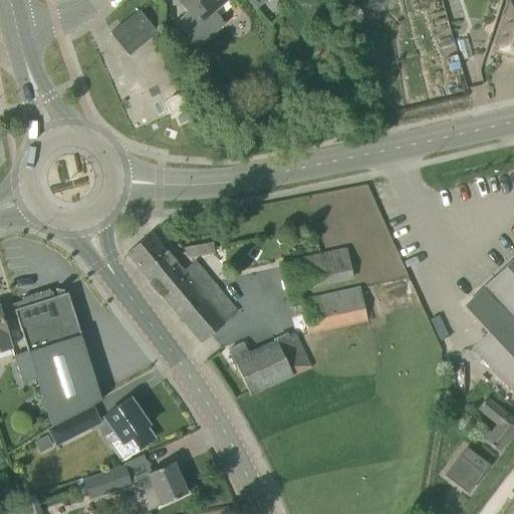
[(226,0),(178,0),(189,12),(177,23),(197,45),(223,23),(213,11),(226,0)]
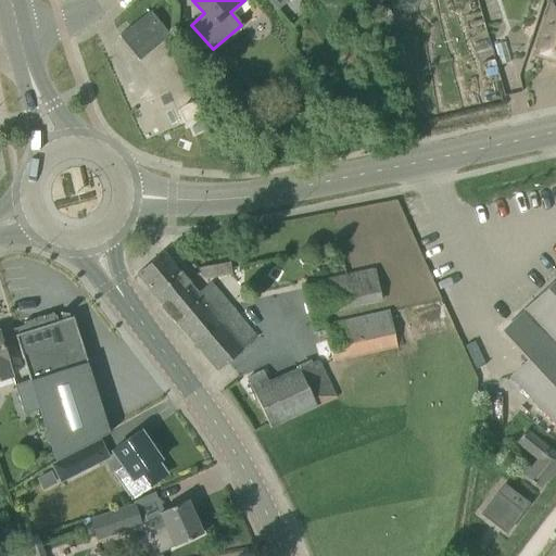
[(269,0),(278,10),(289,0),(269,0)]
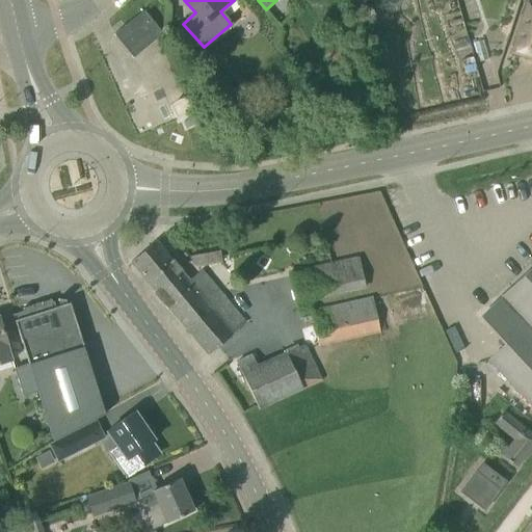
[(531,3),(527,1),(510,53),(531,59),(531,3)]
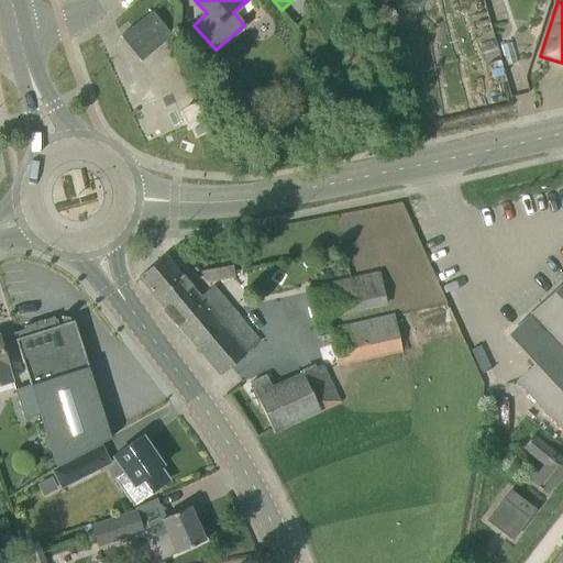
[(152,11),(120,36),(140,61),(172,35),(152,11)]
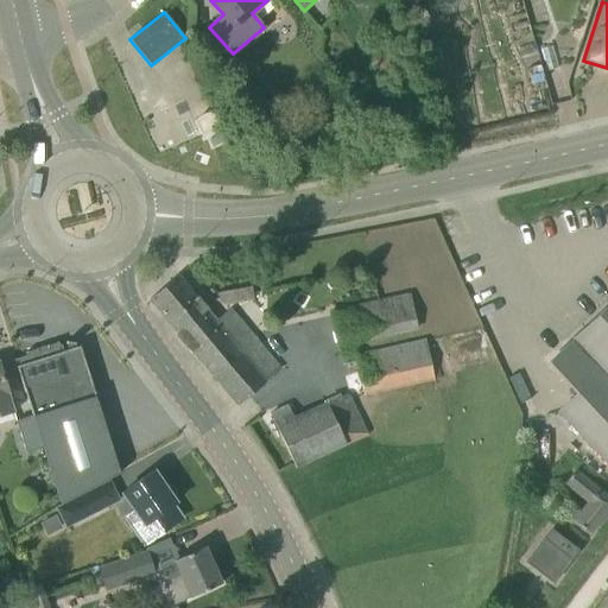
[(209,112),(192,119),(198,134),(215,127),(209,112)]
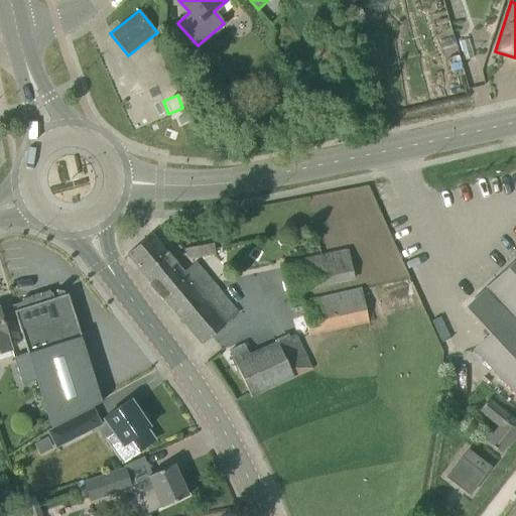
[(126,254),(137,267),(142,262),(146,266),(165,250),(151,234),(126,254)]
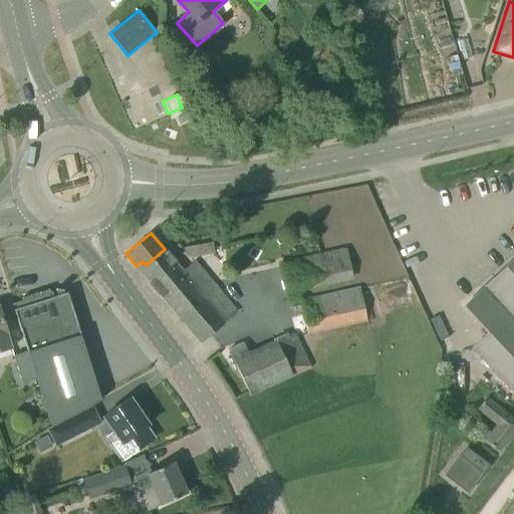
[(193,258),(215,254),(213,242),(184,247),(185,256),(193,258)]
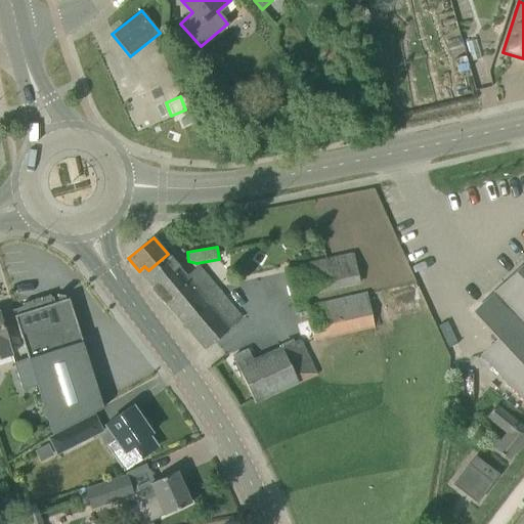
[(186,277),(168,254),(148,270),(144,266),(139,271),(153,287),(151,288),(172,312),(173,312),(205,350),(220,337),(241,320),(199,268),(186,277)]
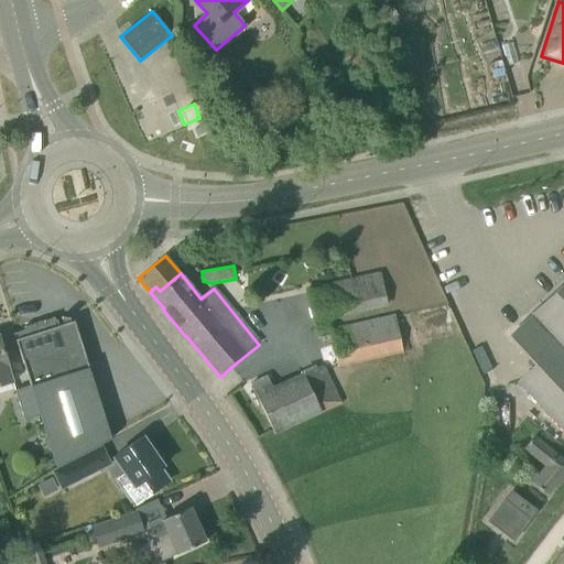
[(306,290),(313,321),(316,333),(329,331),(326,318),(387,305),(379,273),(306,290)]
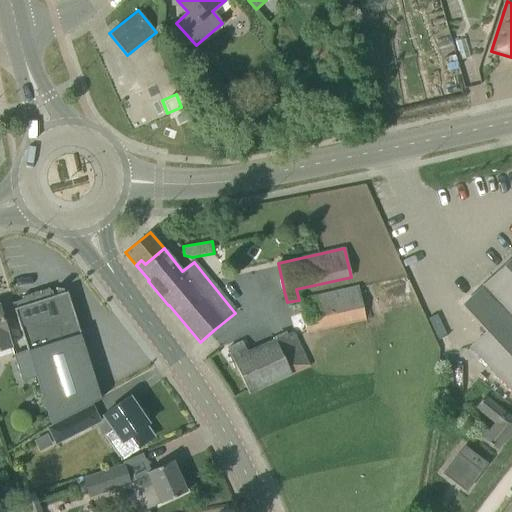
[(511,257),(461,305),(485,332),(471,345),(511,389),(511,257)]
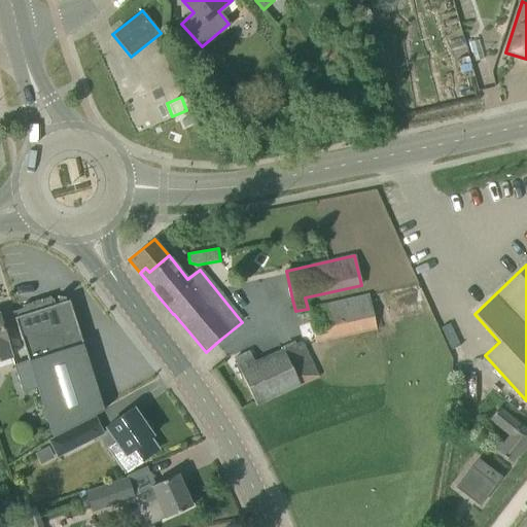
[(316,342),(376,328),(369,295),(308,309),(316,342)]
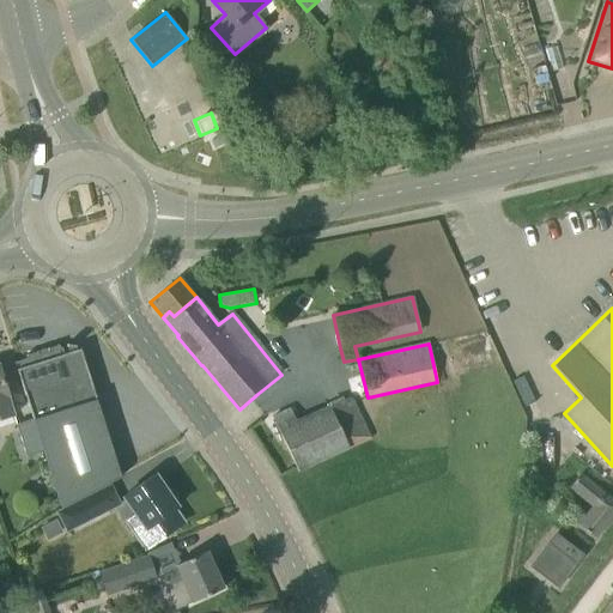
[(52,514),(121,477),(110,439),(109,441),(80,350),(64,354),(61,347),(60,349),(59,345),(47,349),(48,352),(38,354),(37,351),(25,354),(26,358),(14,362),(47,463),(31,469),(48,522),(54,521),(52,514)]
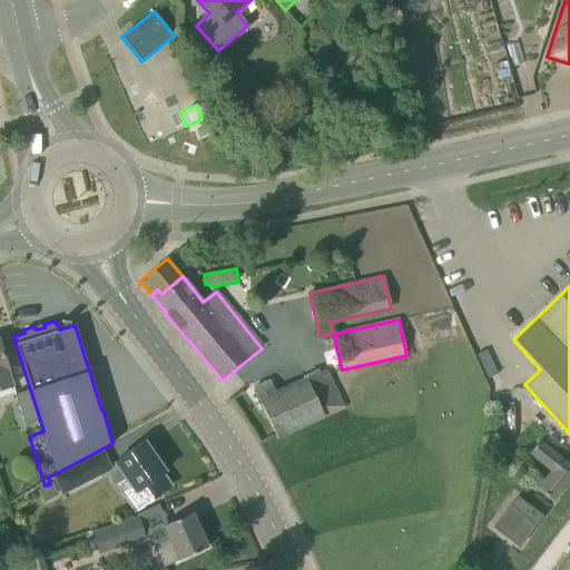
[(0,389),(12,385),(5,361),(0,344),(0,389)]
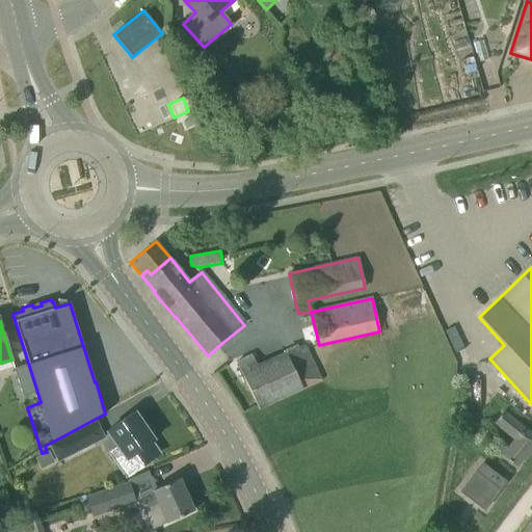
[(258,408),(320,380),(308,351),(304,344),(258,366),(253,354),(237,361),(258,408)]
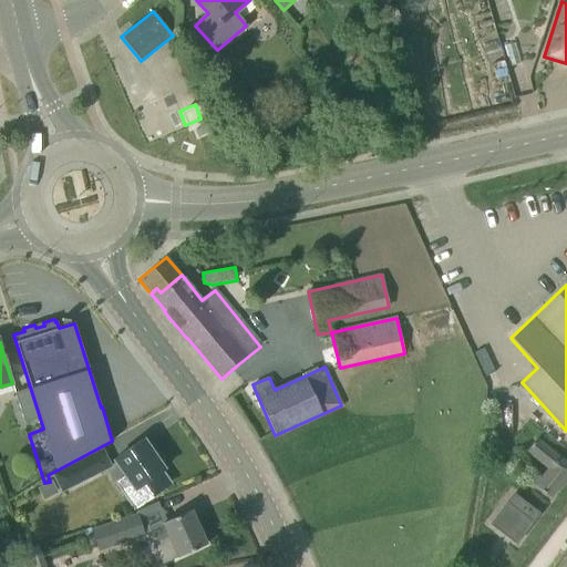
[(29,388),(14,392),(23,422),(39,418),(29,388)]
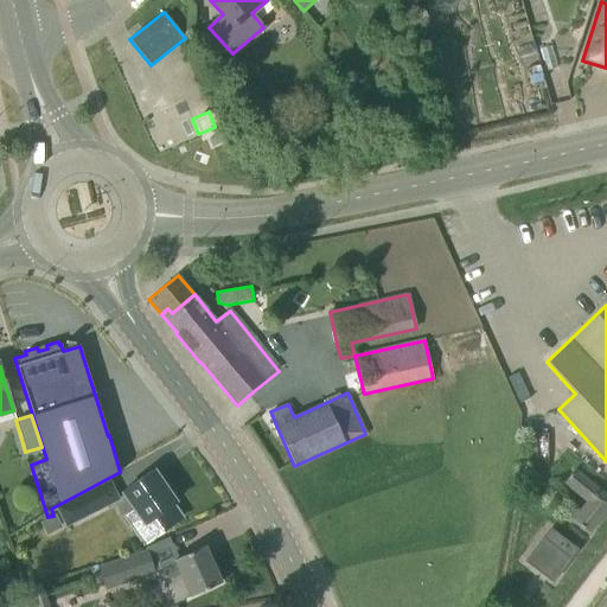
[(153,470),(122,491),(144,522),(134,529),(144,543),(181,517),(172,504),(174,502),(153,470)]
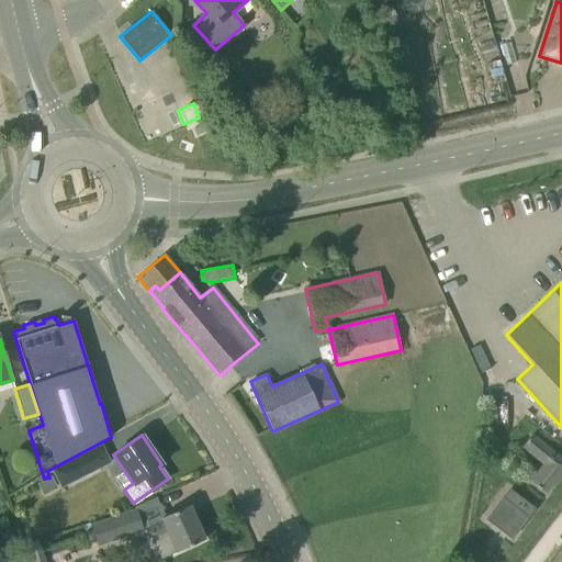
[(521,447),(543,464),(530,481),(546,493),(561,472),(561,459),(531,435),(521,447)]
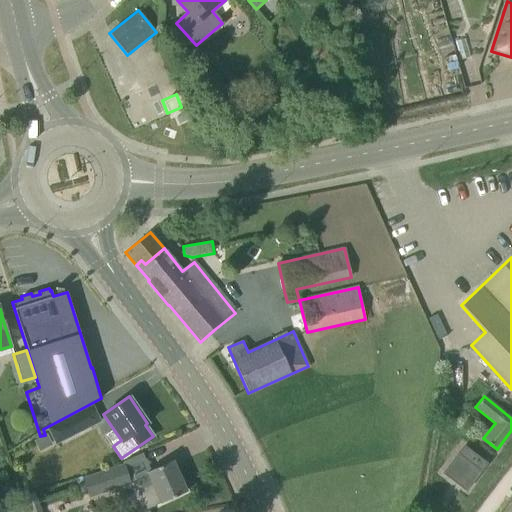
[(59,421),(67,438),(101,421),(92,404),(59,421)]
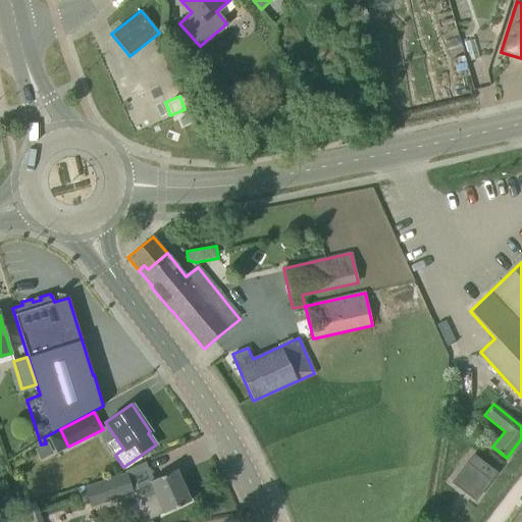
[(48,436),(56,453),(68,447),(60,429),(48,436)]
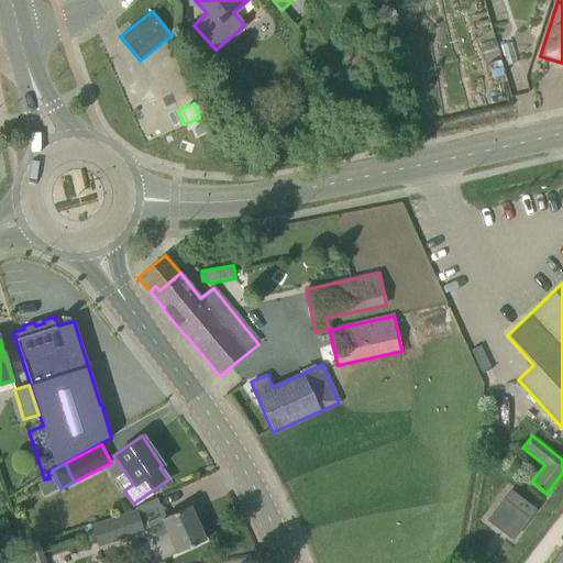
[(43,496),(57,489),(52,477),(50,478),(44,479),(36,483),(43,496)]
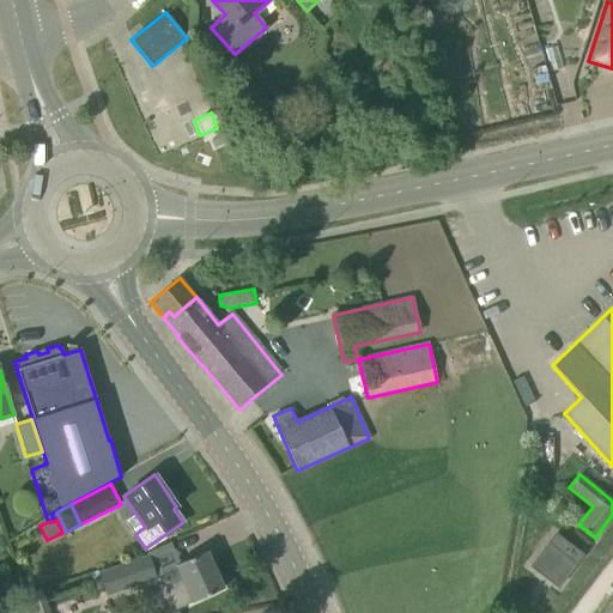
[(558,587),(581,556),(554,535),(532,566),(558,587)]
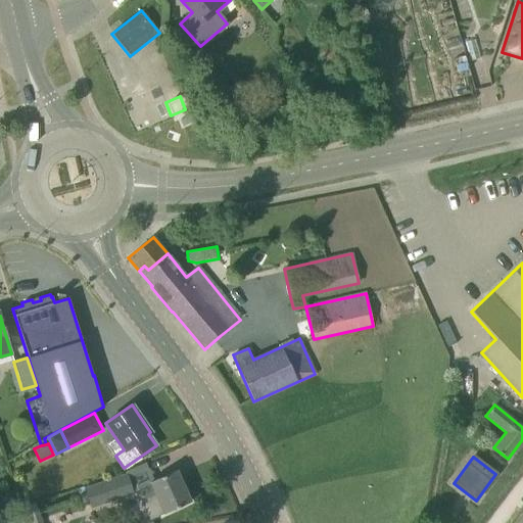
[(176,470),(150,482),(150,483),(137,489),(143,502),(141,502),(149,520),(190,502),(176,470)]
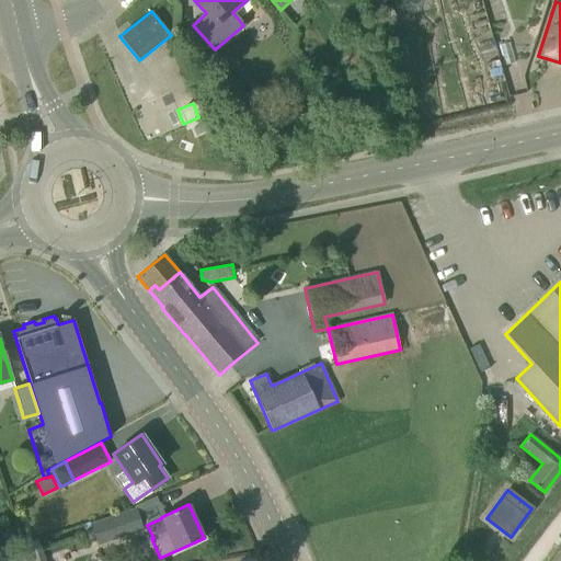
[(144,530),(136,508),(89,523),(98,545),(144,530)]
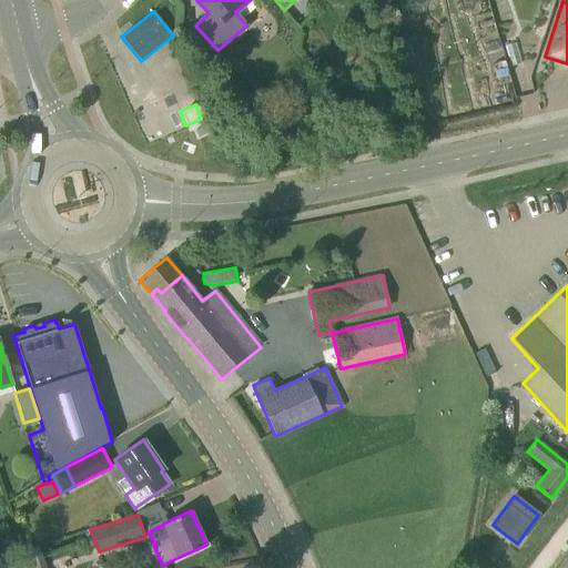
[(23,550),(29,567),(44,567),(38,547),(23,550)]
